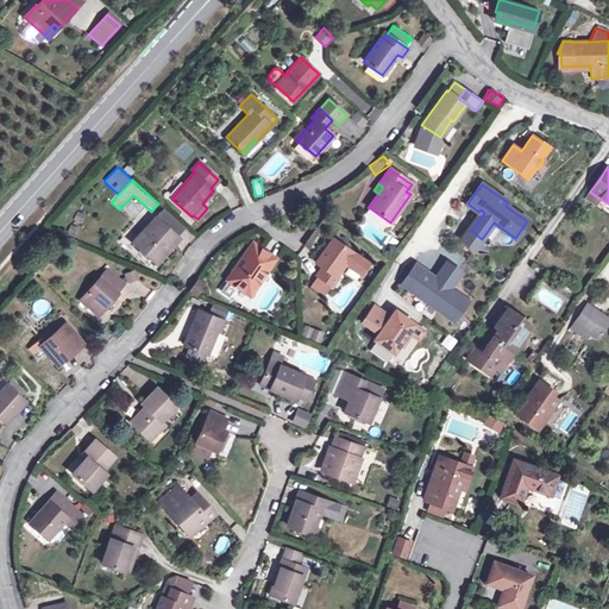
[(595,206),(601,199),(590,192),(585,199),(595,206)]
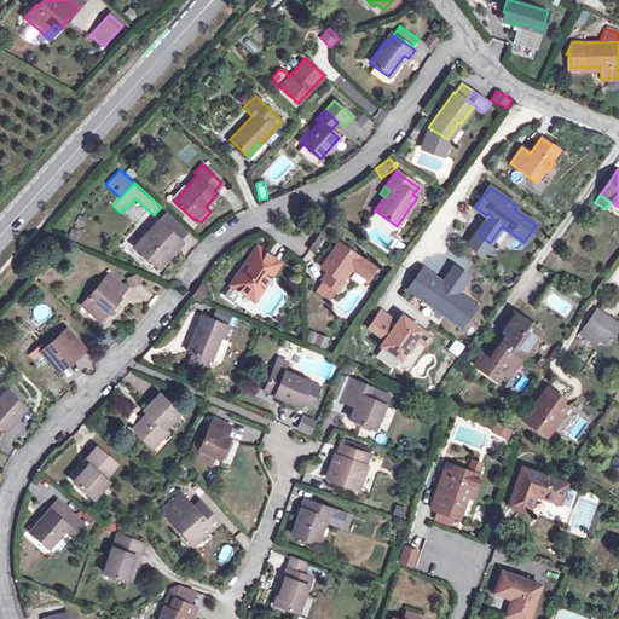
[(166,214),(160,223),(180,241),(186,232),(166,214)]
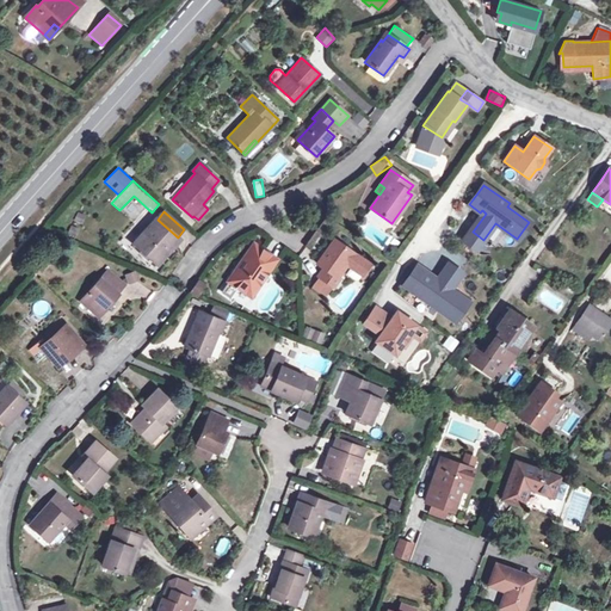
[(158,220),(156,218),(133,245),(156,265),(166,254),(165,253),(179,238),(178,238),(158,220)]
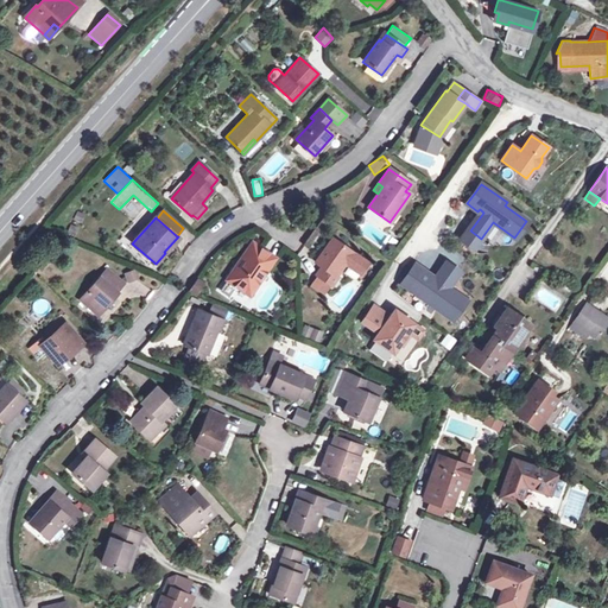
[(474,249),(481,239),(470,230),(462,241),(474,249)]
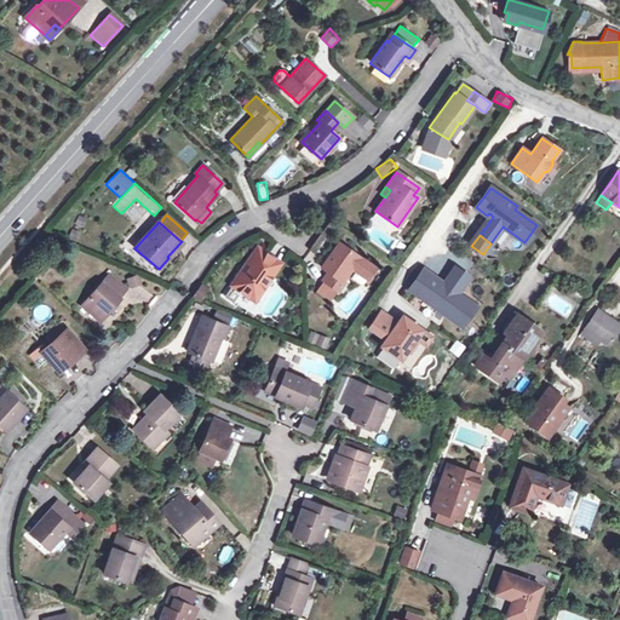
[(356,256),(338,244),(329,256),(321,268),(328,273),(322,280),(323,281),(336,290),(337,291),(343,282),(339,280),(344,274),(356,256)]
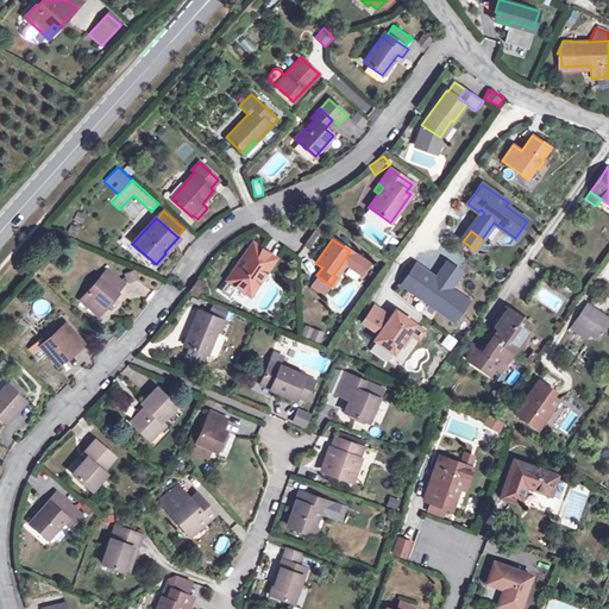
[(275,258),(252,244),(227,281),(250,295),(275,258)]
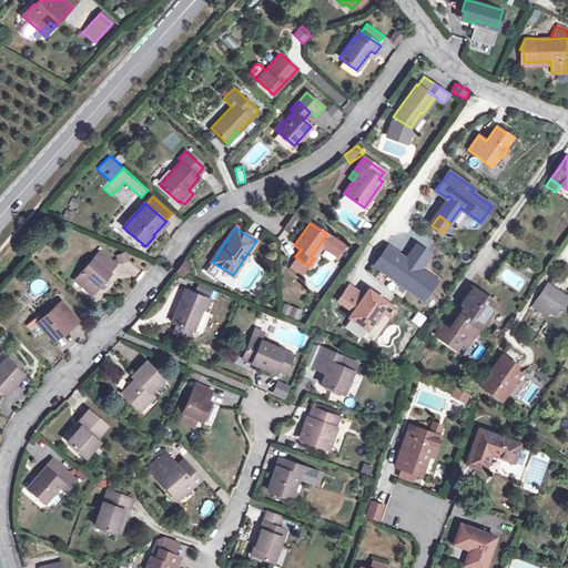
[(291,242),(294,245),(302,234),(298,232),(291,242)]
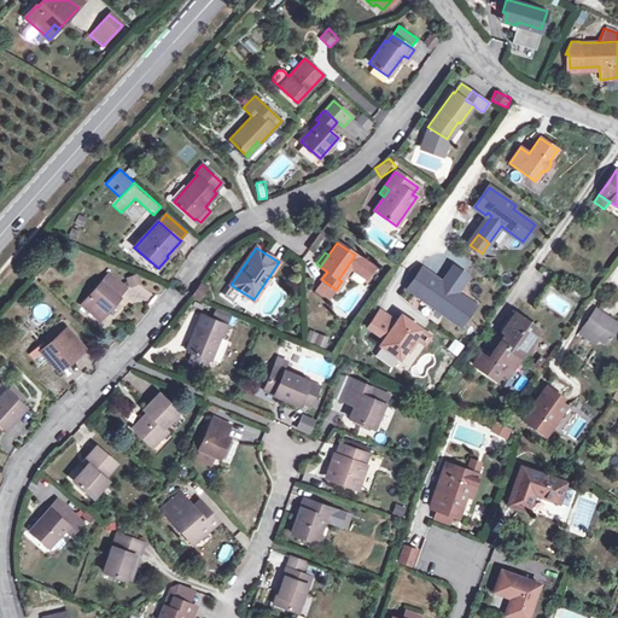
[(372,267),(355,255),(343,273),(360,284),(362,280),(372,267)]
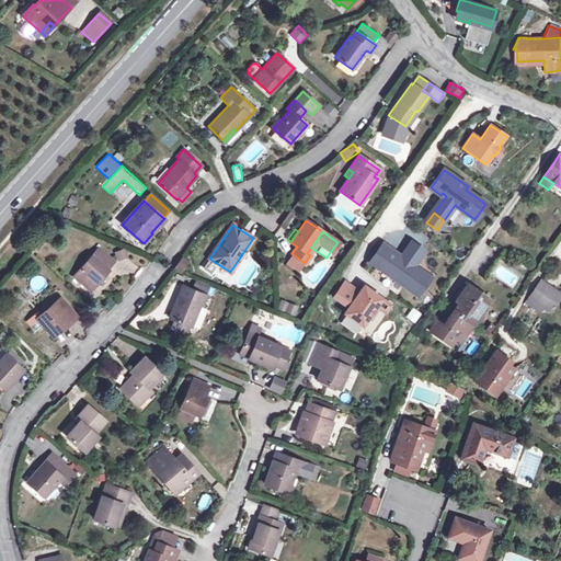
[(329,254),(331,256),(340,243),(338,242),(329,254)]
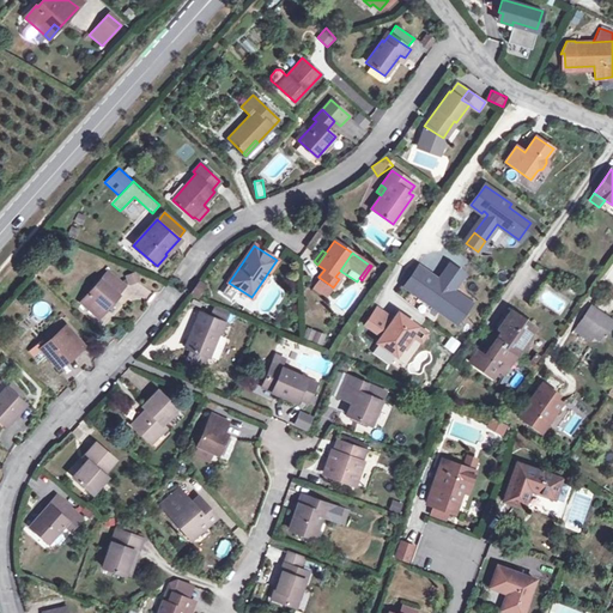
[(402,284),(411,290),(424,271),(416,265),(402,284)]
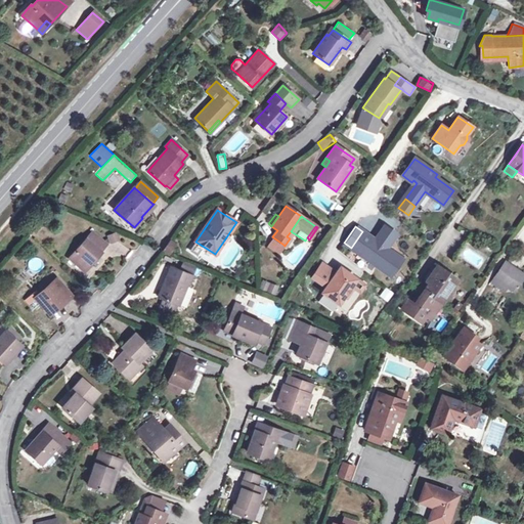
[(351,248),(389,275),(400,259),(385,248),(394,234),(384,226),(375,241),(362,231),(351,248)]
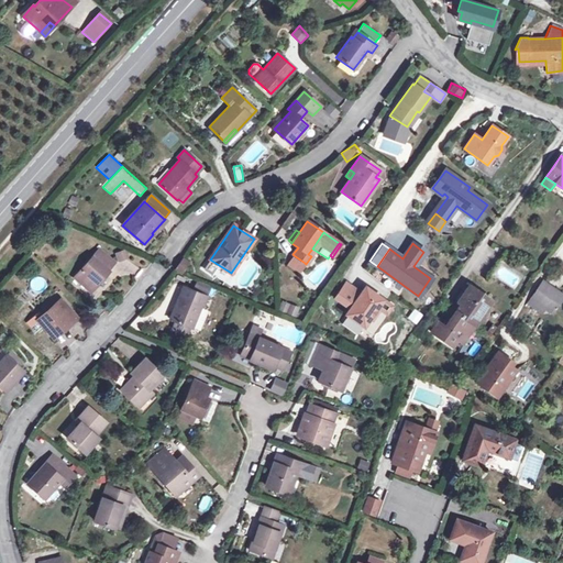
[(505,252),(493,243),(488,249),(501,257),(505,252)]
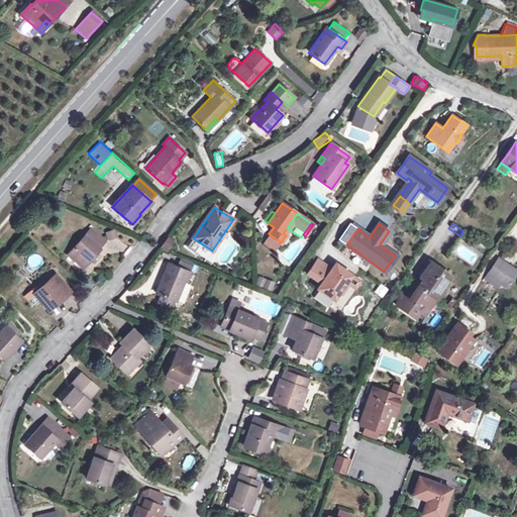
[(115,228),(106,231),(108,239),(117,237),(115,228)]
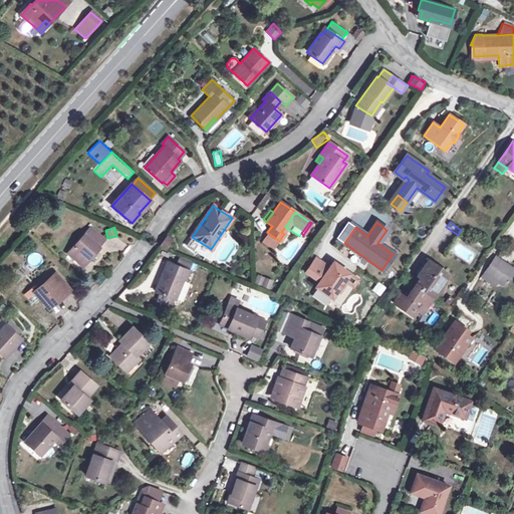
[(103,241),(90,228),(67,253),(82,266),(99,248),(97,248),(103,241)]
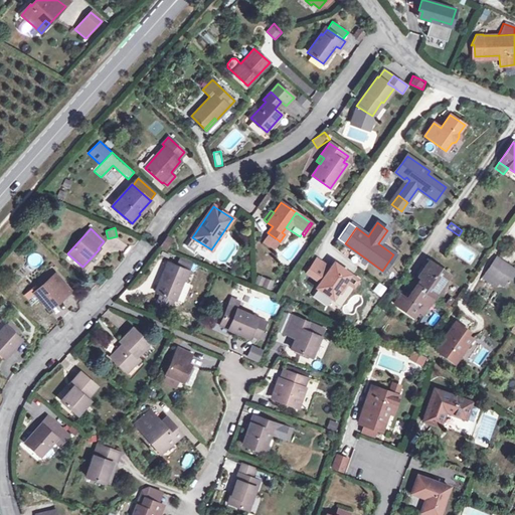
[(269,233),(263,241),(274,248),(279,240),(269,233)]
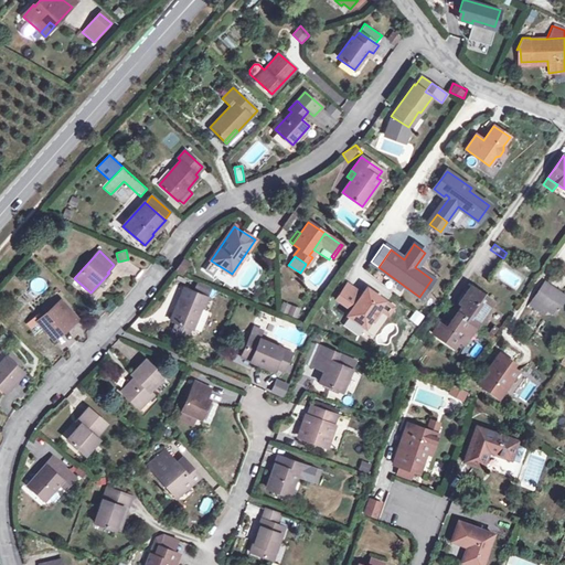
[(188,264),(183,260),(177,268),(182,273),(188,264)]
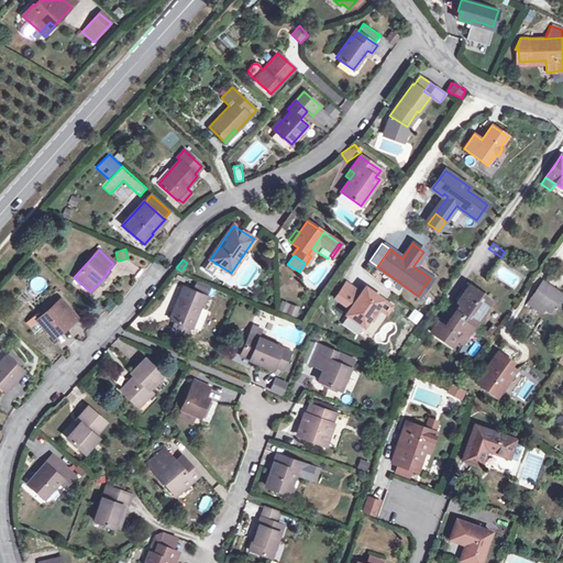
[(195,283),(191,289),(206,296),(208,288),(195,283)]
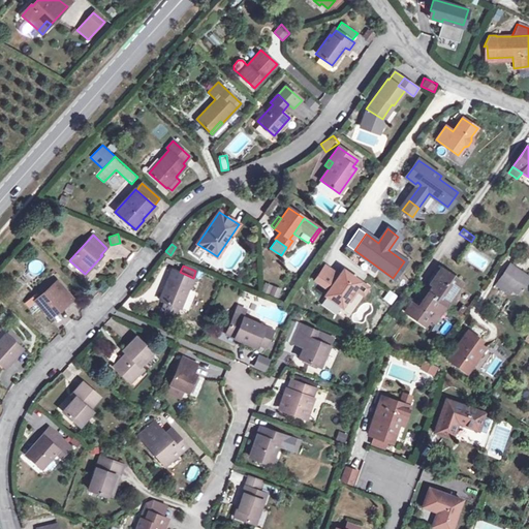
[(324,296),(342,307),(347,299),(349,301),(356,290),(362,283),(343,270),(339,275),(325,266),(315,280),(329,289),(324,296)]
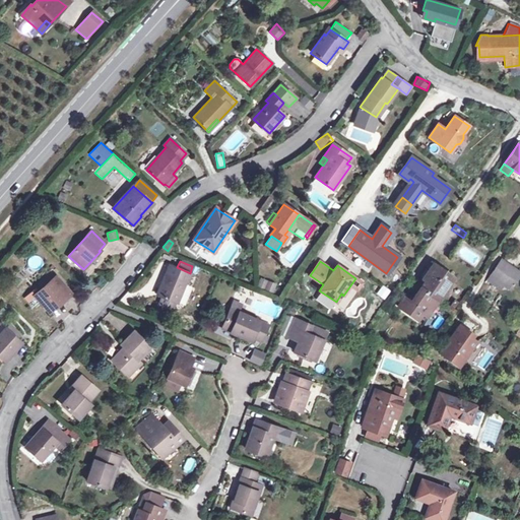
[(519,274),(501,261),(488,281),(497,287),(500,282),(504,286),(509,289),(519,274)]
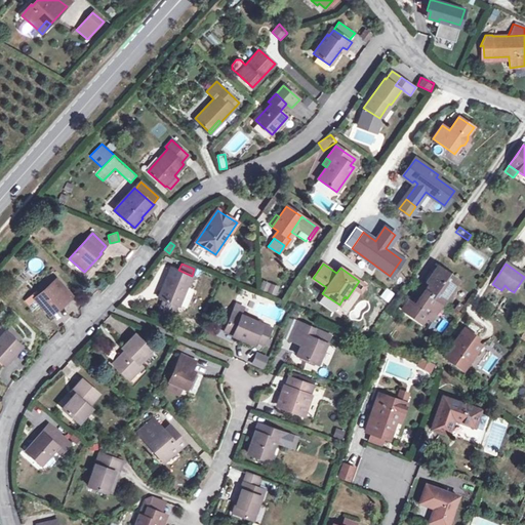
[(434,312),(441,301),(442,303),(457,280),(449,274),(438,266),(429,279),(431,280),(425,290),(414,305),(407,300),(401,310),(421,324),(431,310),(434,312)]
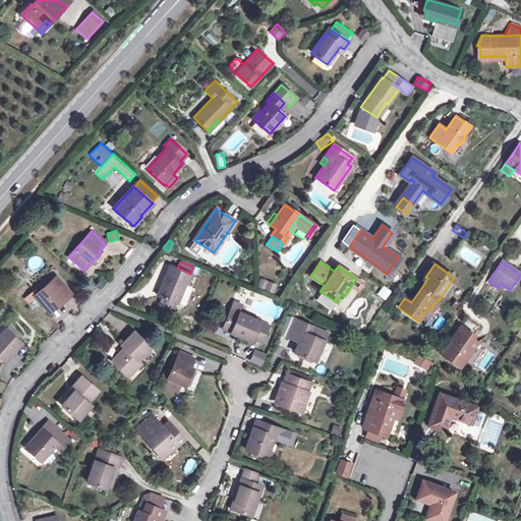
[(186,285),(190,275),(177,270),(173,278),(166,276),(157,295),(163,297),(175,302),(177,303),(184,285),(186,285)]
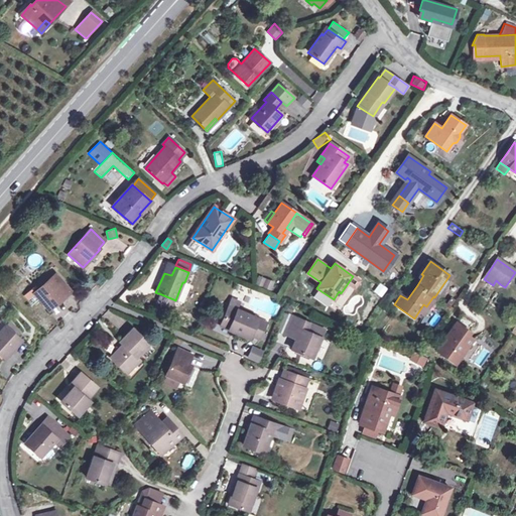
[(70,291),(54,275),(37,291),(33,287),(26,293),(34,303),(39,298),(47,307),(60,296),(61,298),(70,291)]
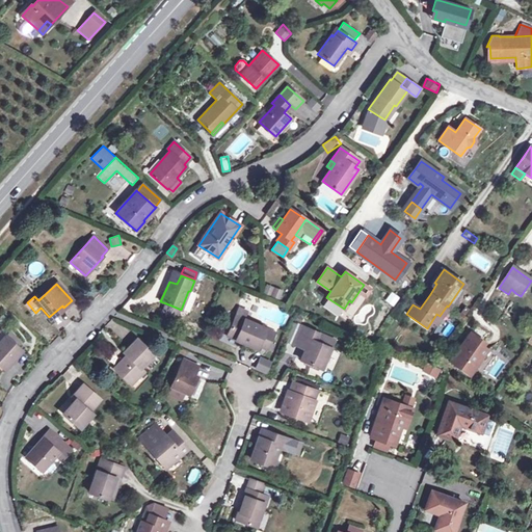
[(281,298),(283,289),(266,285),(264,294),(281,298)]
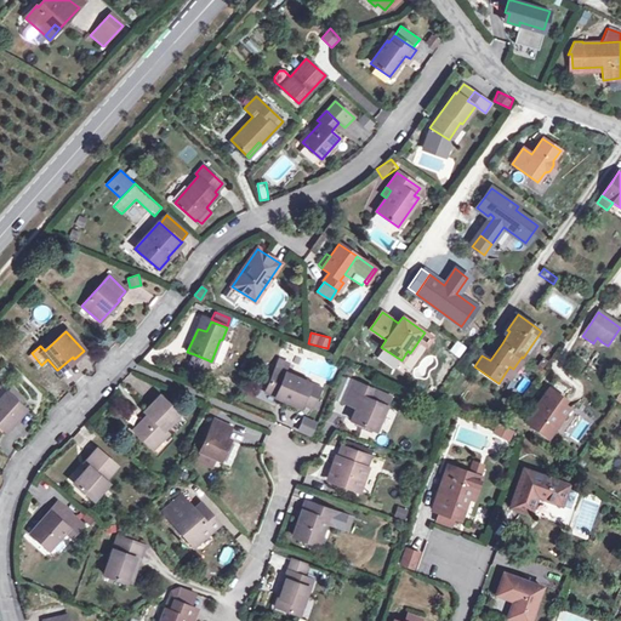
[(419,341),(426,346),(432,337),(425,332),(419,341)]
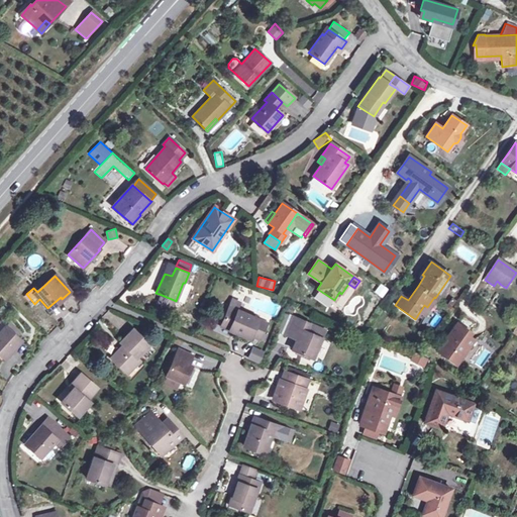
[(380,283),(375,293),(384,298),(390,288),(380,283)]
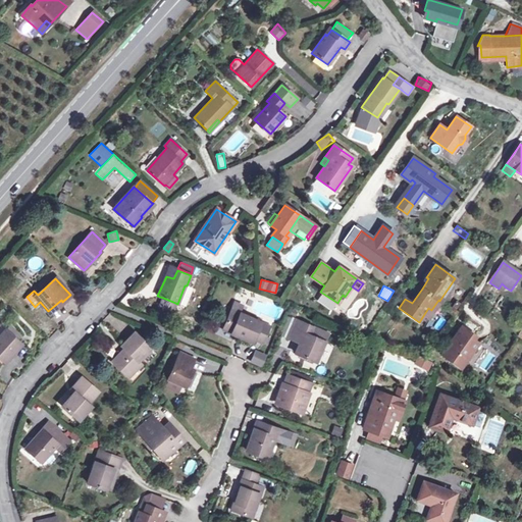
[(463,293),(455,286),(450,294),(458,300),(463,293)]
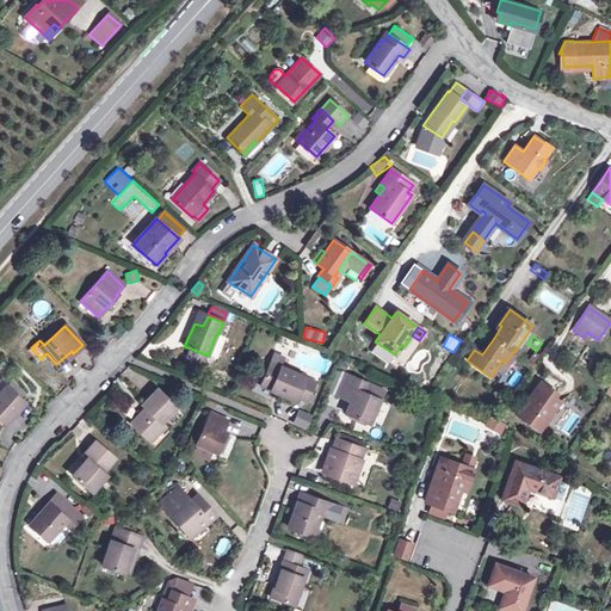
[(205,355),(191,349),(187,357),(202,363),(205,355)]
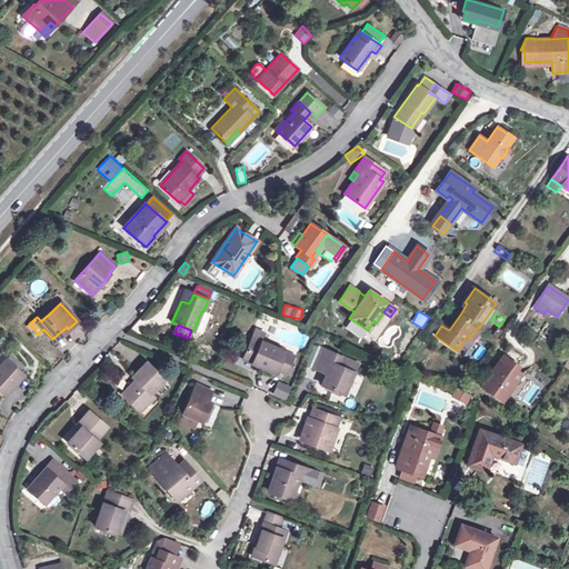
[(293,356),(251,338),(242,359),(273,373),(276,369),(286,373),(293,356)]
